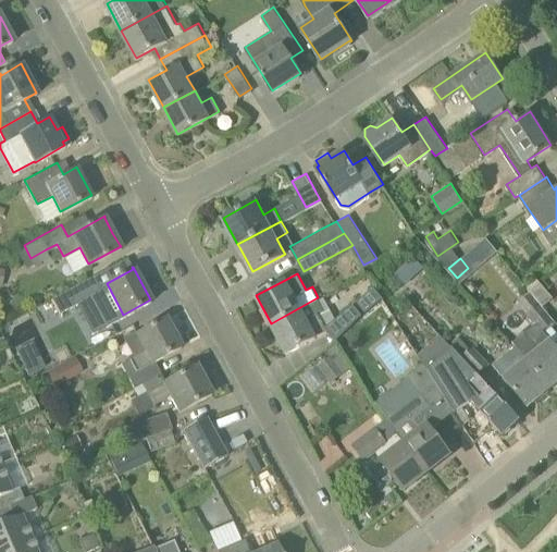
[(100,290),(91,274),(51,297),(60,311),(100,290)]
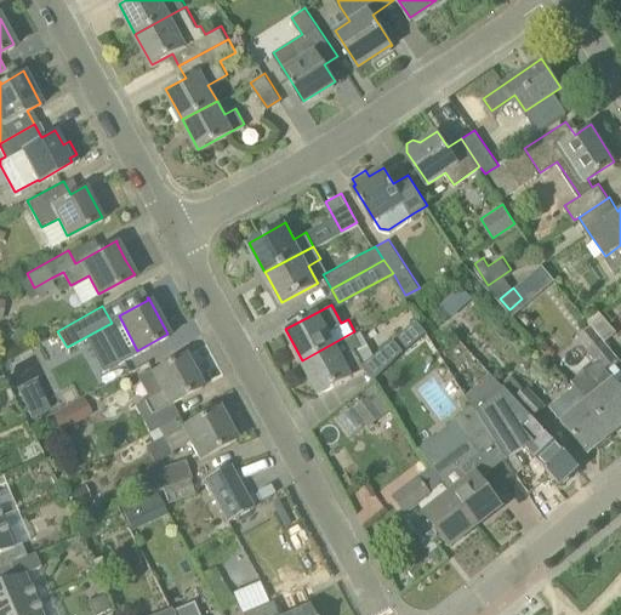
[(403,349),(417,337),(427,330),(417,318),(394,337),(403,349)]
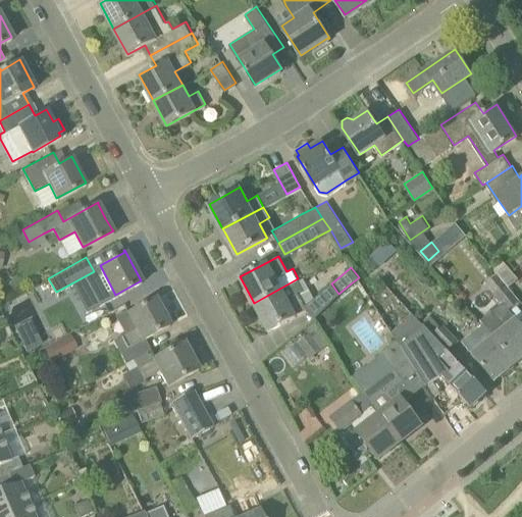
[(521,322),(512,310),(510,308),(520,300),(508,286),(499,273),(487,282),(503,302),(482,318),(484,323),(496,335),(516,360),(519,358),(521,360),(521,359),(521,322)]
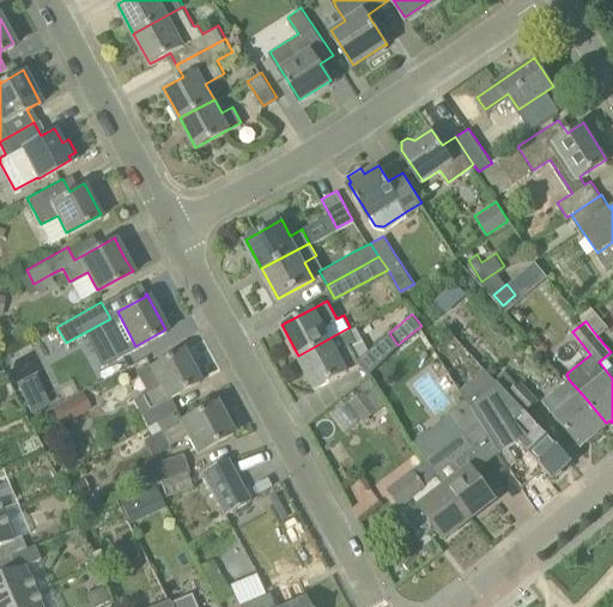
[(360,362),(351,345),(357,341),(350,327),(298,356),(315,387),(347,370),(360,362)]
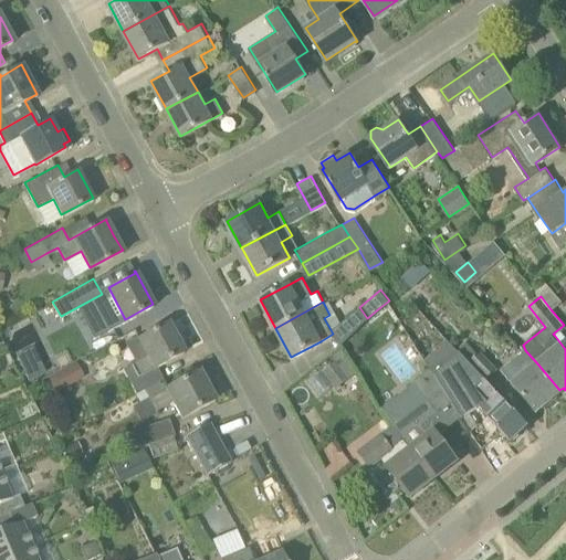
[(135,360),(123,367),(136,390),(142,387),(158,377),(159,379),(164,377),(157,365),(184,350),(180,345),(179,342),(168,321),(139,337),(137,338),(146,355),(135,360)]
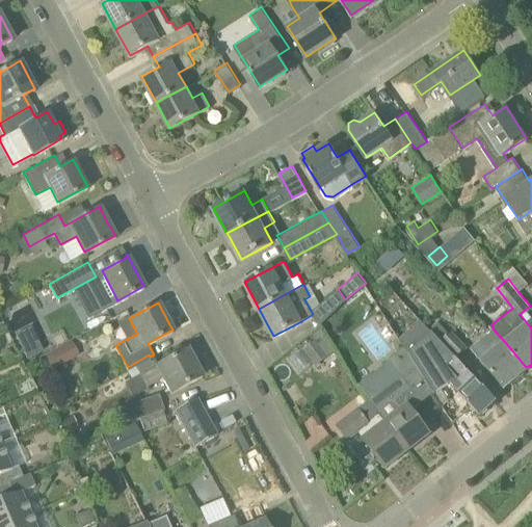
[(440,338),(448,331),(437,319),(430,326),(432,330),(440,338)]
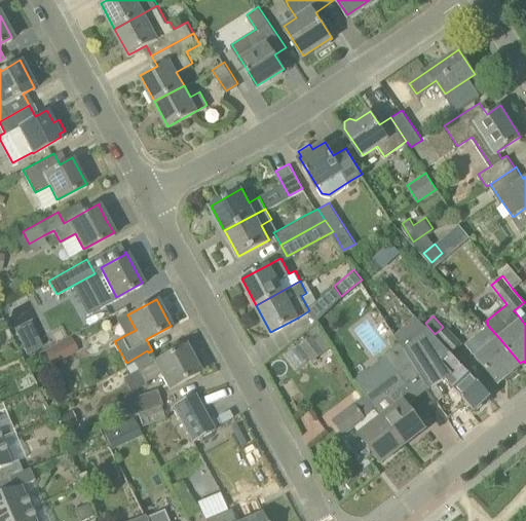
[(30,320),(14,328),(24,347),(27,352),(42,344),(40,340),(30,320)]
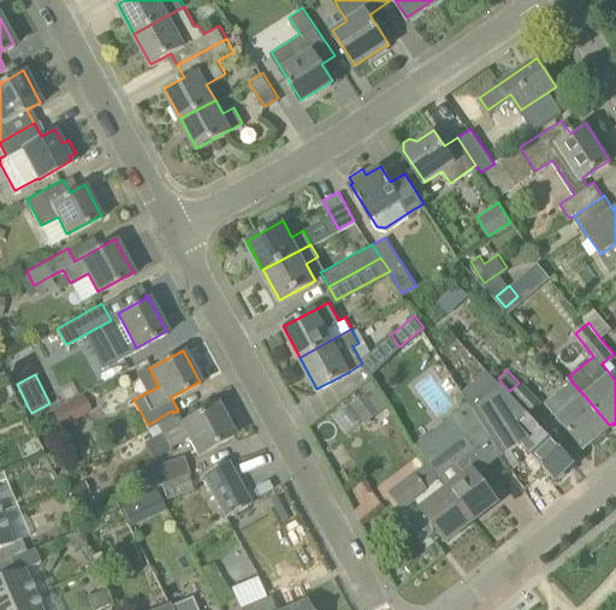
[(522,380),(519,383),(509,391),(527,410),(539,401),(522,380)]
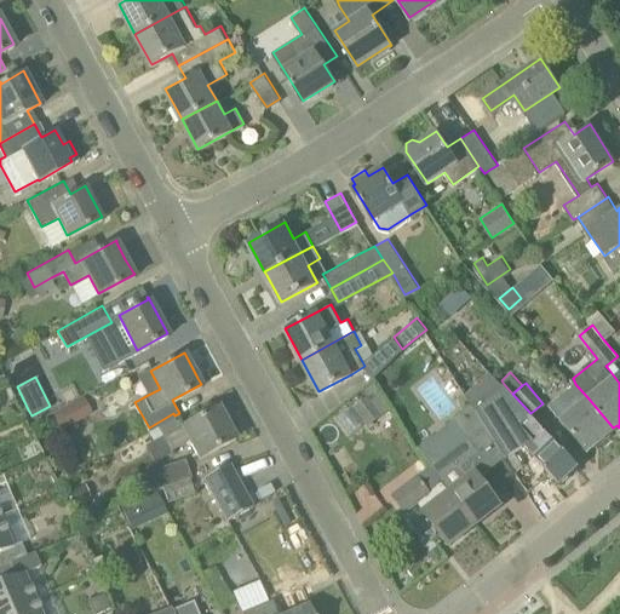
[(579,464),(530,413),(512,394),(504,384),(477,408),(486,423),(503,449),(506,455),(533,439),(543,449),(535,457),(560,482),(579,464)]
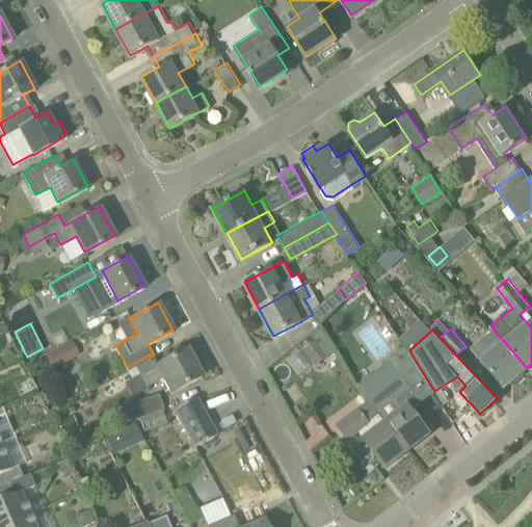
[(526,367),(505,342),(494,330),(472,347),(503,386),(515,376),(517,378),(526,371),(524,369),(526,367)]
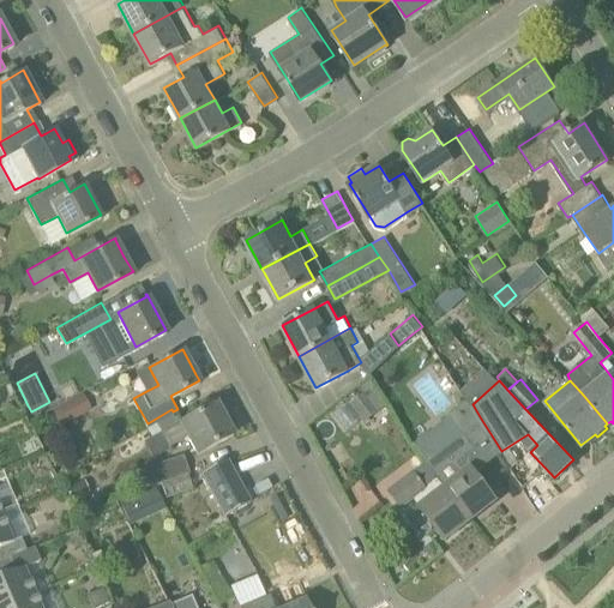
[(380,408),(366,389),(350,399),(366,419),(380,408)]
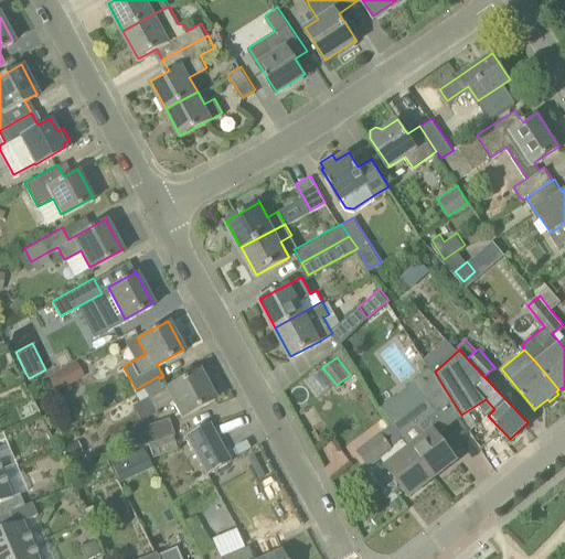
[(52,371),(48,373),(54,388),(59,386),(80,376),(73,361),(52,371)]
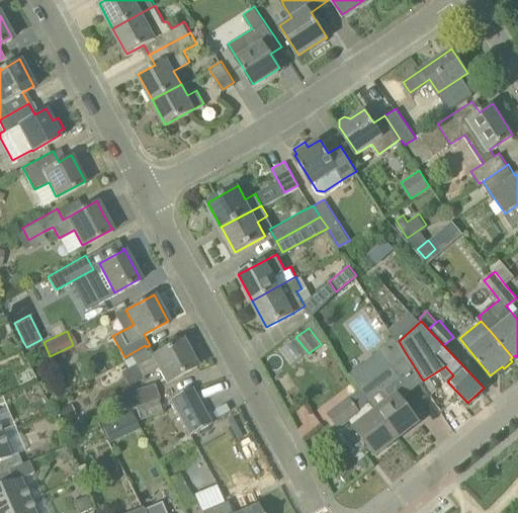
[(145,345),(130,354),(143,375),(144,374),(159,365),(167,380),(173,377),(196,364),(186,346),(182,338),(153,355),(151,356),(146,347),(145,345)]
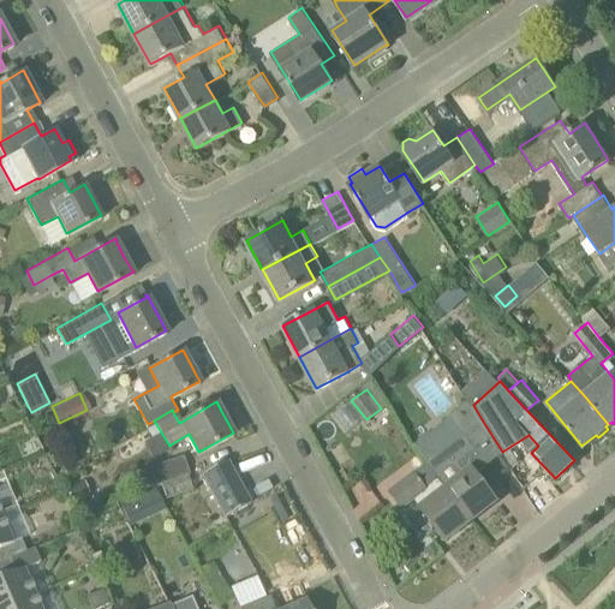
[(440,452),(428,461),(471,518),(487,506),(497,499),(476,471),(472,466),(499,446),(482,419),(465,433),(440,452)]
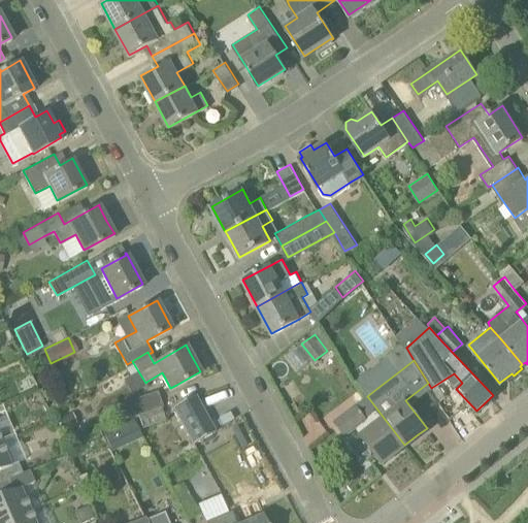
[(163,404),(158,389),(114,403),(120,419),(163,404)]
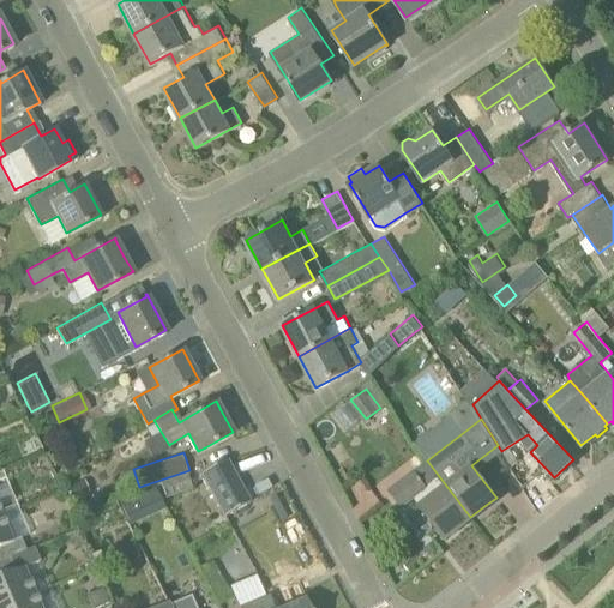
[(202,471),(224,513),(250,499),(227,457),(202,471)]
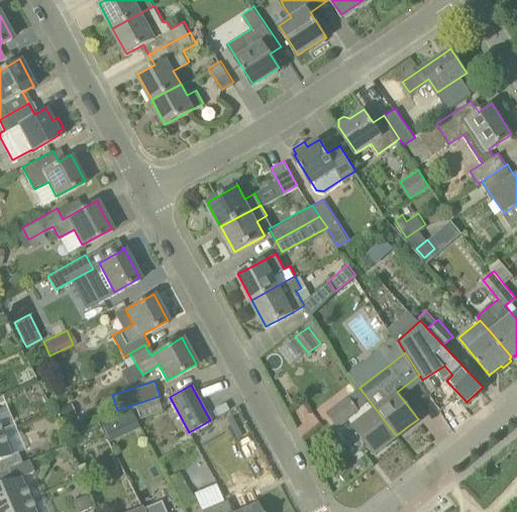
[(396,435),(359,388),(349,395),(328,411),(338,424),(348,416),(354,424),(353,425),(375,451),(396,435)]
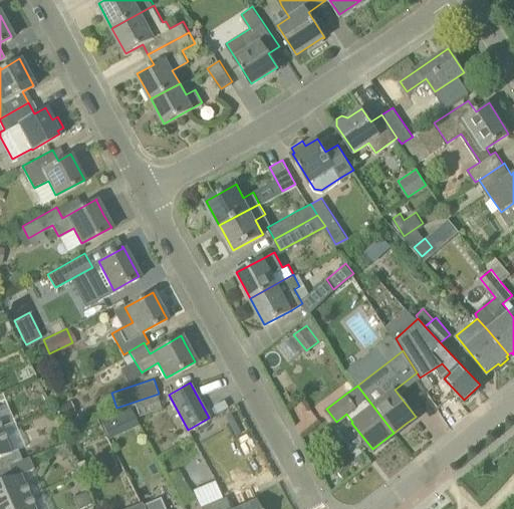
[(70,399),(55,406),(60,417),(75,410),(70,399)]
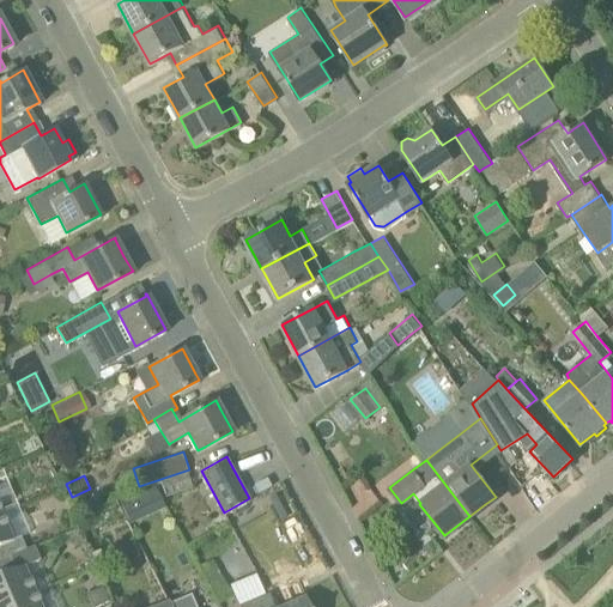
[(132,492),(120,499),(131,521),(143,515),(132,492)]
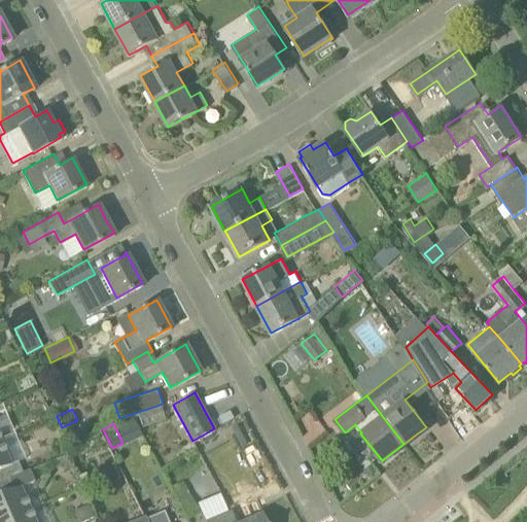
[(1,441),(0,441),(0,480),(23,471),(18,459),(10,462),(1,441)]
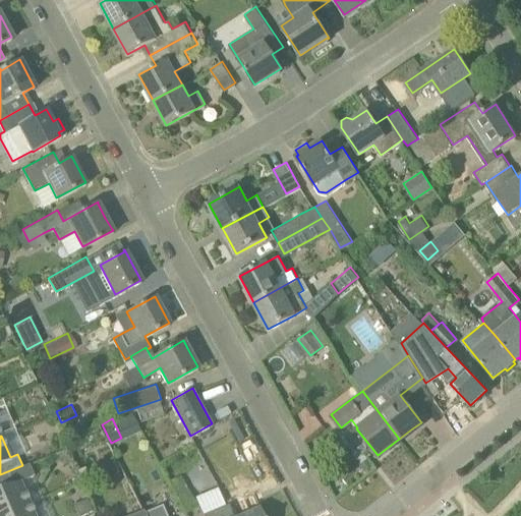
[(66,448),(55,452),(58,459),(63,461),(70,458),(66,448)]
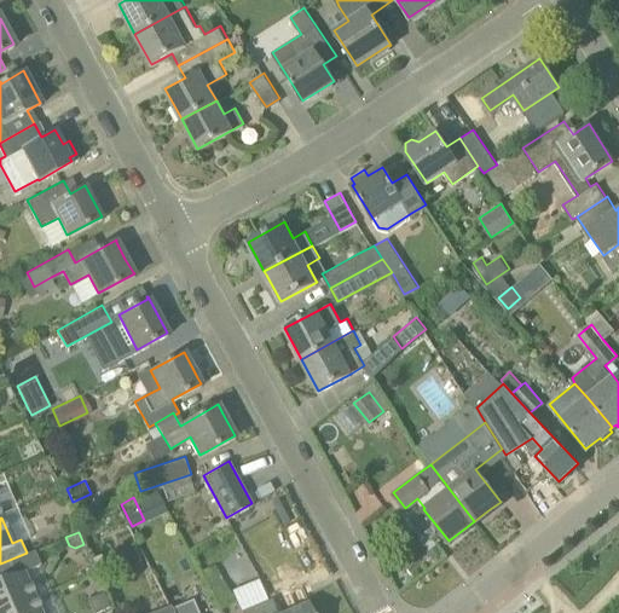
[(435,543),(428,549),(433,556),(441,550),(435,543)]
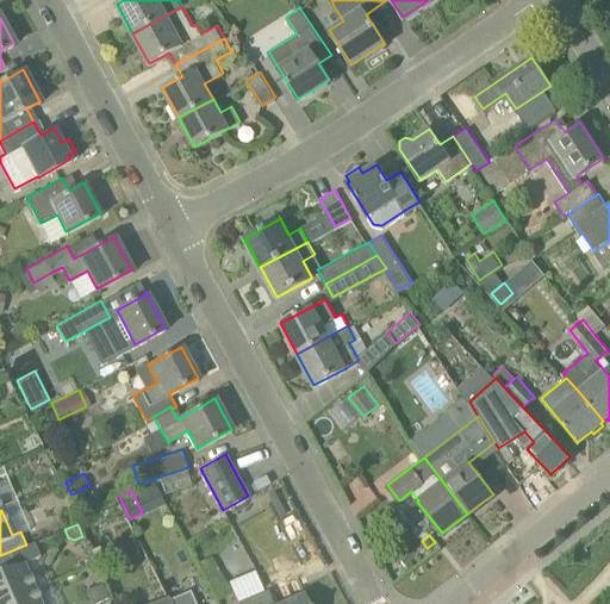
[(0,601),(50,579),(39,554),(37,550),(33,541),(26,545),(0,555),(0,601)]
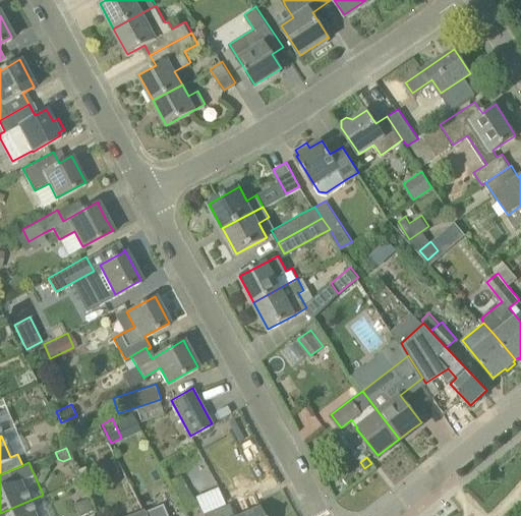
[(84,464),(76,467),(81,480),(90,476),(84,464)]
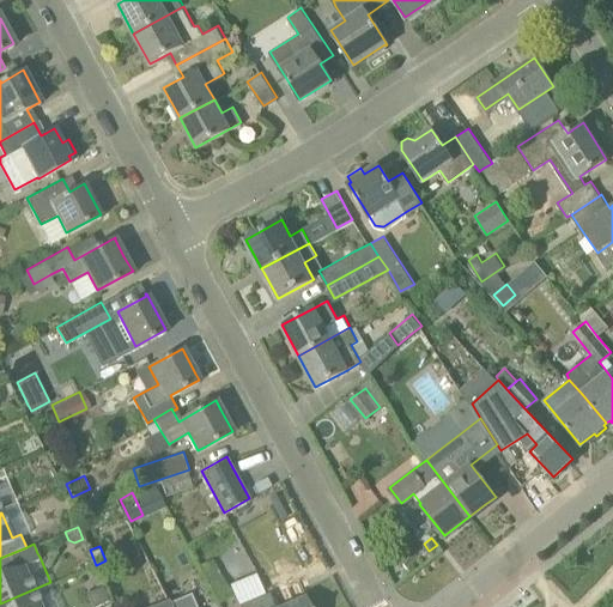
[(231,593),(212,556),(199,563),(218,600),(231,593)]
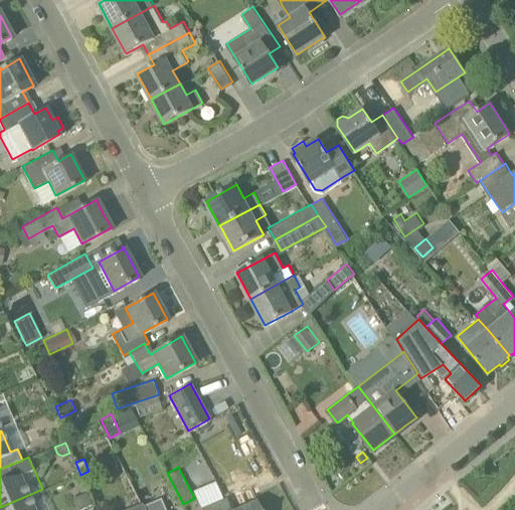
[(260,509),(255,501),(249,486),(236,492),(242,507),(234,509),(260,509)]
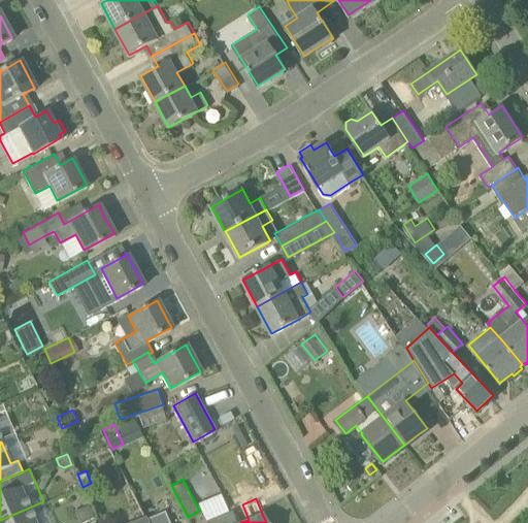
[(52,522),(43,501),(0,520),(0,522),(52,522)]
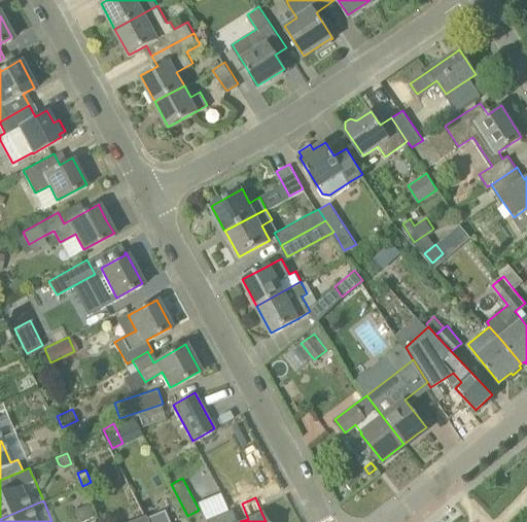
[(88,503),(76,509),(81,521),(93,517),(88,503)]
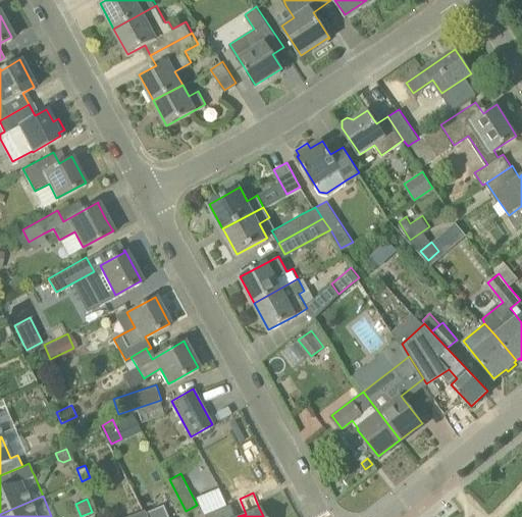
[(147,516),(167,516),(162,504),(145,512),(147,516)]
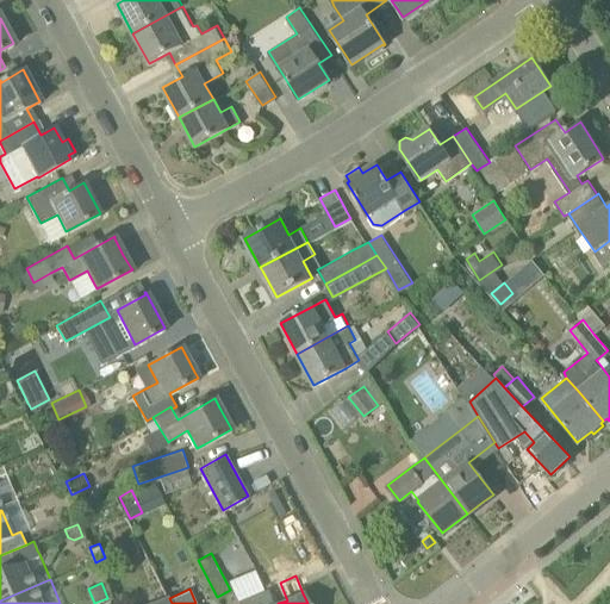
[(273,603),(267,589),(238,601),(238,603),(273,603)]
